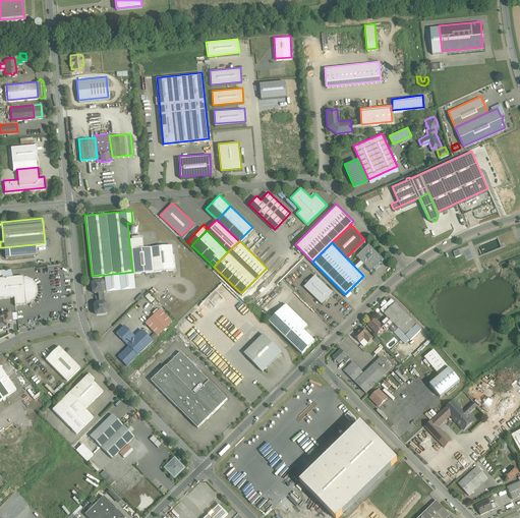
[(170,243),(129,247),(132,272),(173,268),(170,243)]
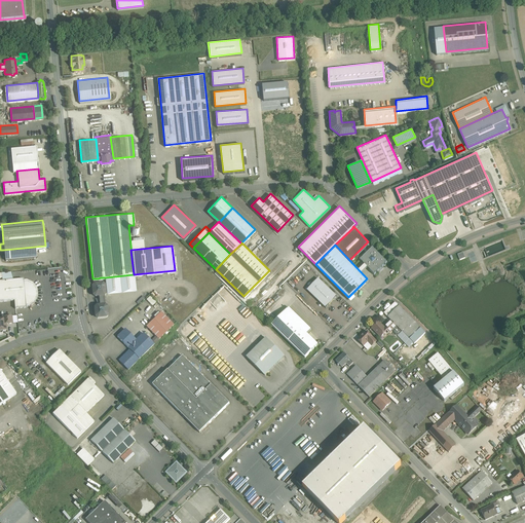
[(386,260),(372,246),(359,258),(373,272),(386,260)]
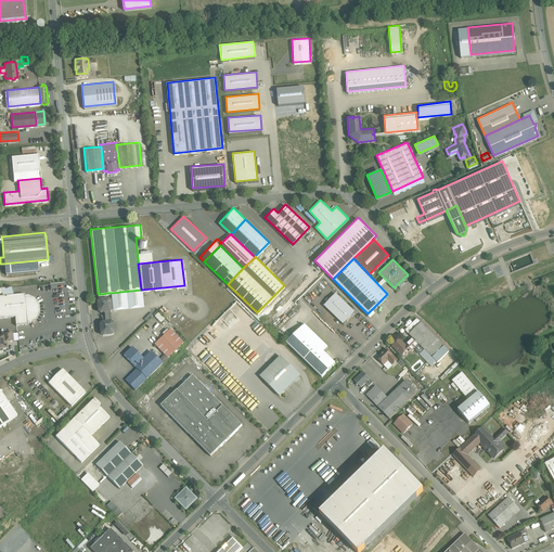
[(12,284),(0,285),(0,291),(1,291),(1,294),(13,293),(12,284)]
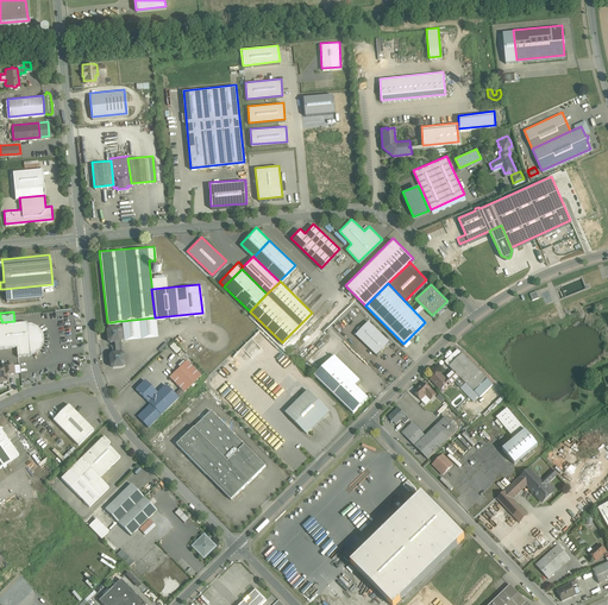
[(121,321),(123,339),(156,335),(155,317),(121,321)]
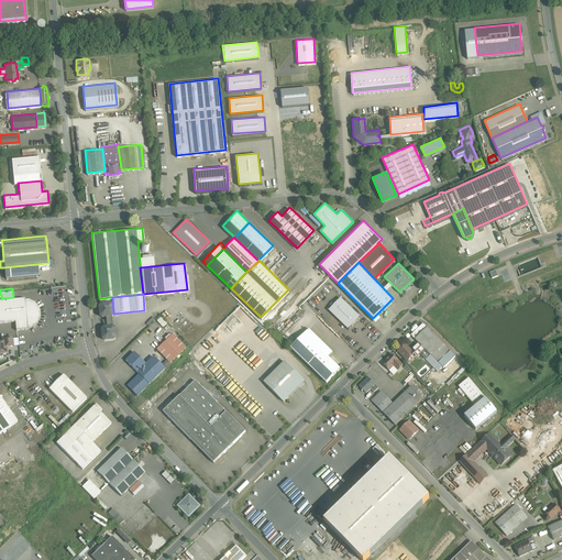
[(1,298),(0,297),(0,320),(14,319),(15,328),(28,327),(26,325),(24,297),(24,296),(1,298)]
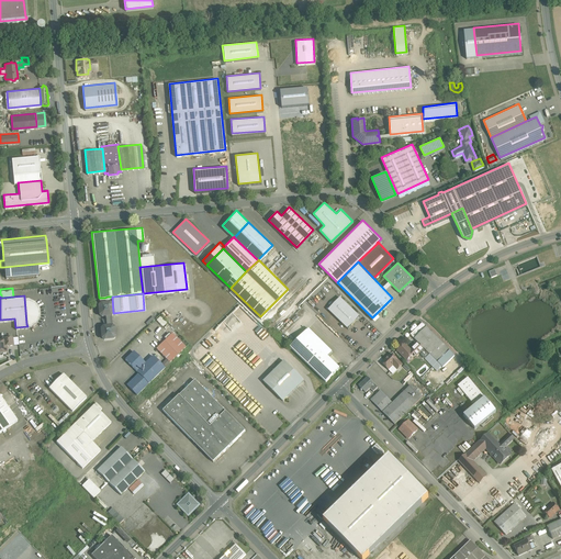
[(359,314),(339,295),(327,308),(347,327),(359,314)]
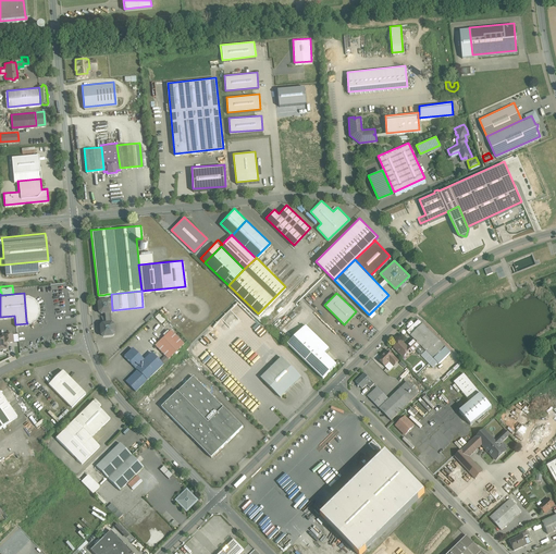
[(34,297),(27,294),(24,294),(26,321),(29,321),(36,317),(39,310),(38,303),(34,297)]
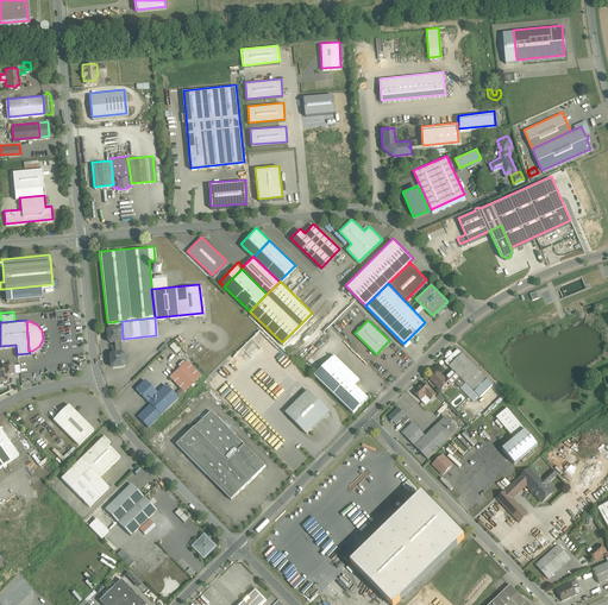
[(117,321),(113,322),(113,326),(107,326),(106,328),(107,338),(110,340),(114,340),(119,339),(121,336),(120,327),(118,325),(117,325),(117,321)]
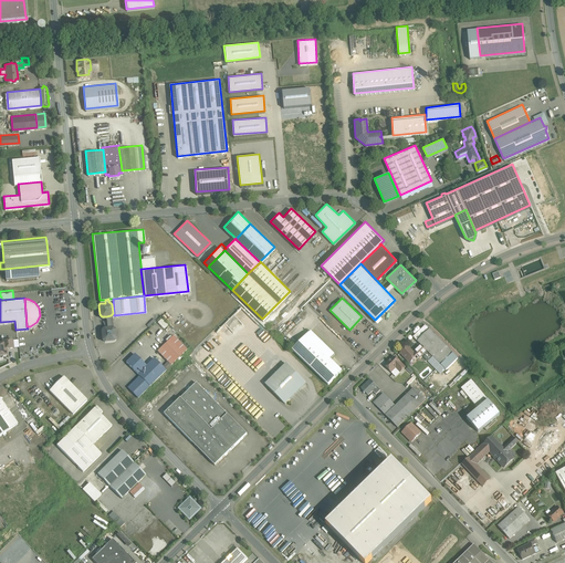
[(106,326),(103,326),(101,329),(102,337),(104,340),(113,339),(115,336),(114,327),(112,325),(111,315),(106,316),(106,326)]
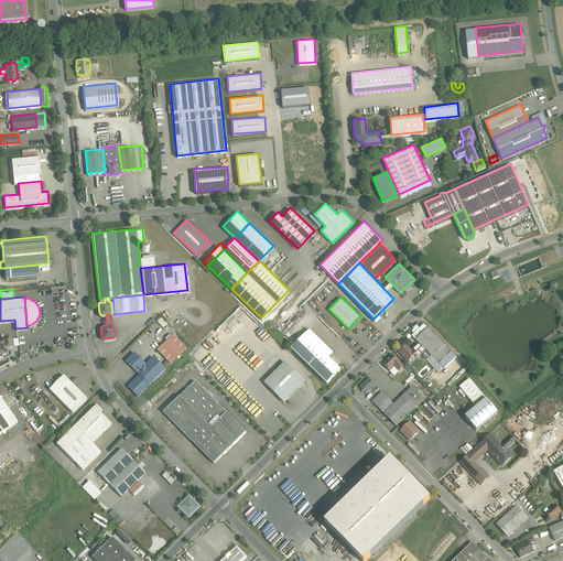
[(166,321),(160,315),(155,319),(162,325),(166,321)]
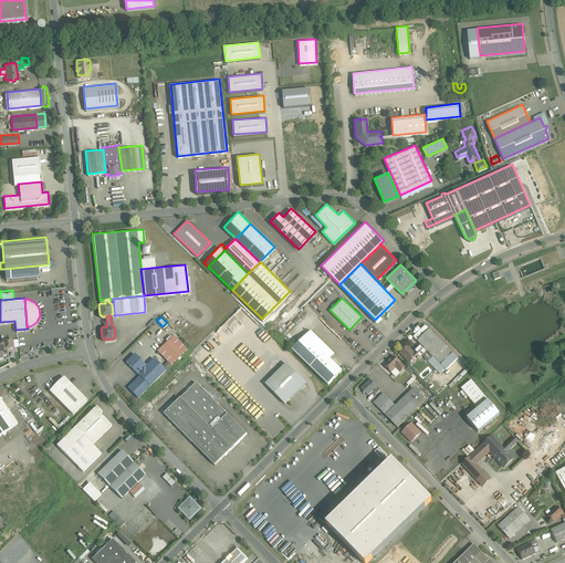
[(452,351),(426,324),(424,324),(414,333),(414,335),(416,339),(420,343),(426,348),(440,363),(452,351)]
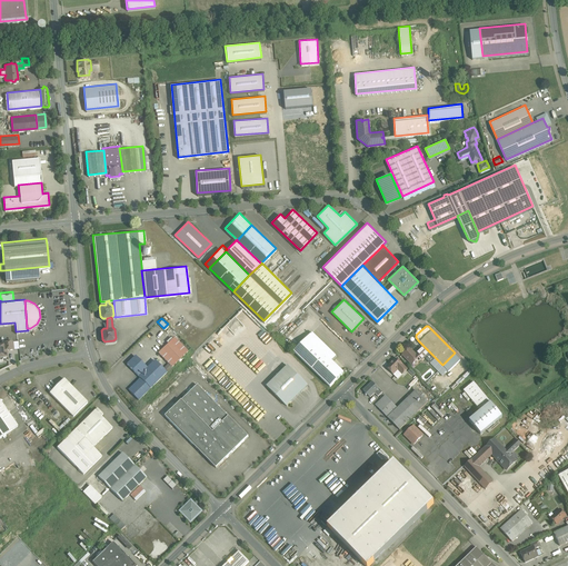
[(336,354),(311,330),(307,335),(331,358),(336,354)]
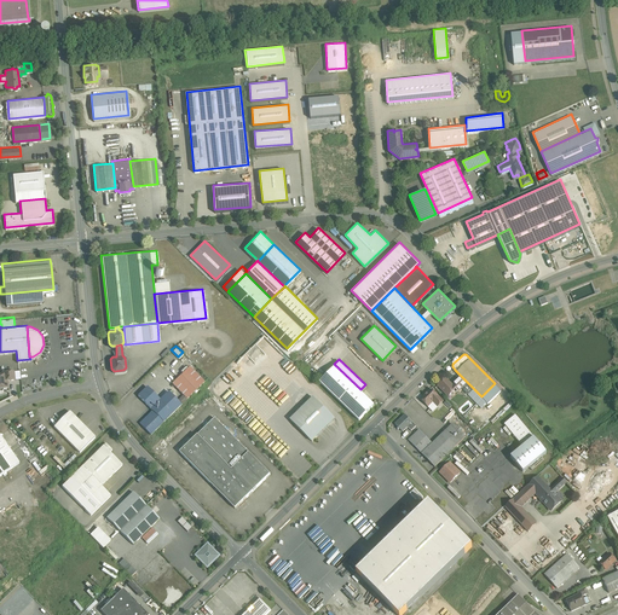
[(203,379),(189,364),(171,381),(186,396),(203,379)]
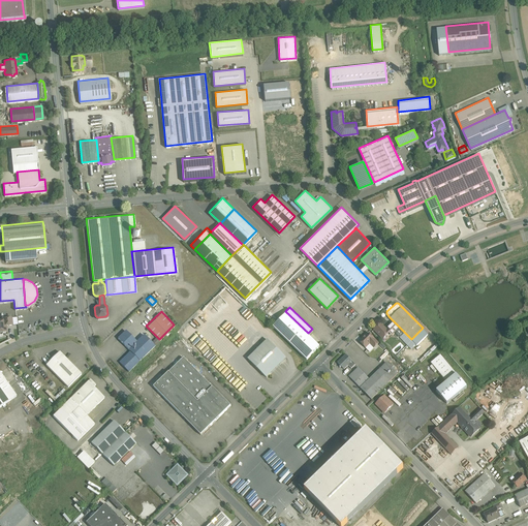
[(308,333),(285,311),(273,325),(306,358),(318,344),(308,333)]
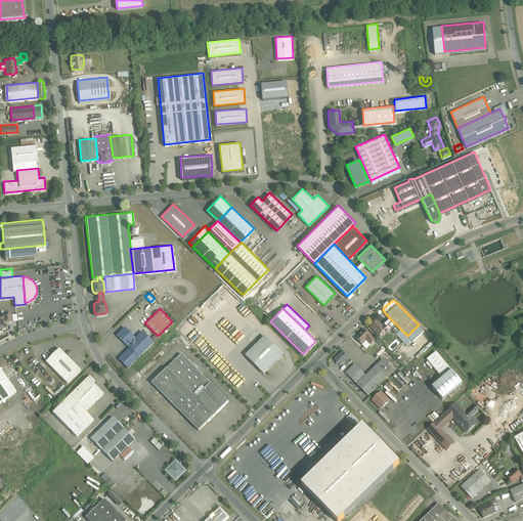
[(382,324),(376,317),(369,324),(378,333),(379,333),(380,333),(382,331),(381,331),(385,327),(382,324)]
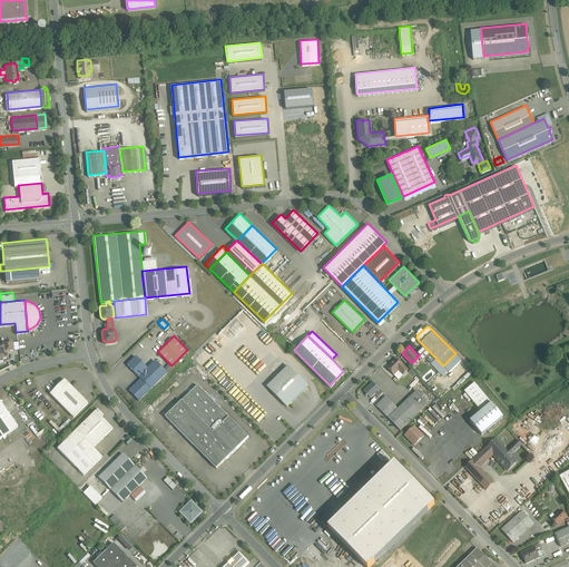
[(423,345),(420,350),(419,350),(415,353),(419,355),(421,359),(429,351),(423,345)]
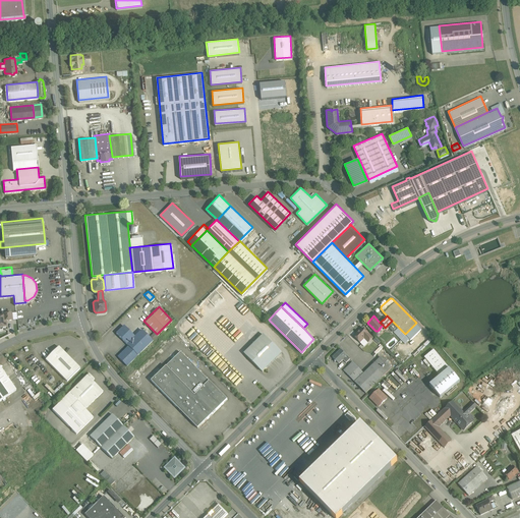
[(133,334),(123,324),(115,331),(126,342),(133,334)]
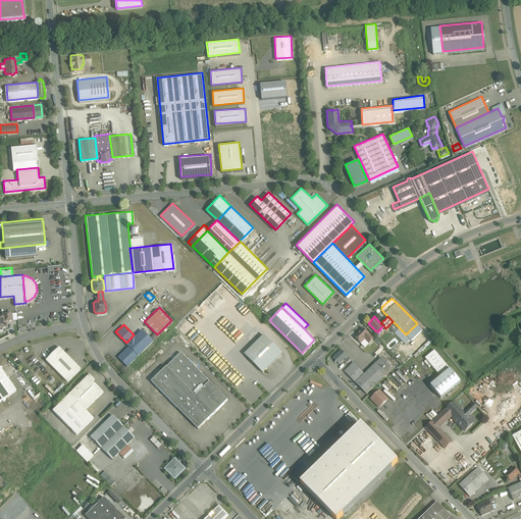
[(362,325),(354,334),(360,341),(364,336),(368,341),(372,335),(362,325)]
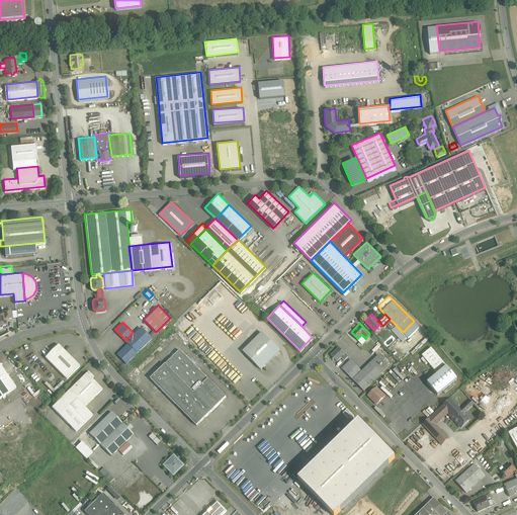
[(133,332),(125,340),(127,342),(136,351),(151,336),(148,333),(140,326),(133,332)]
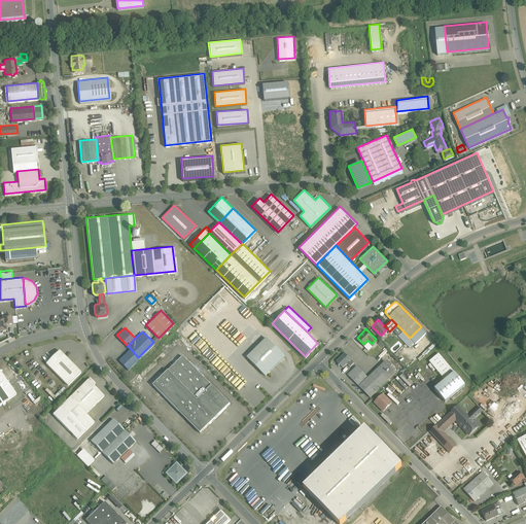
[(266,336),(246,355),(265,374),(284,354),(266,336)]
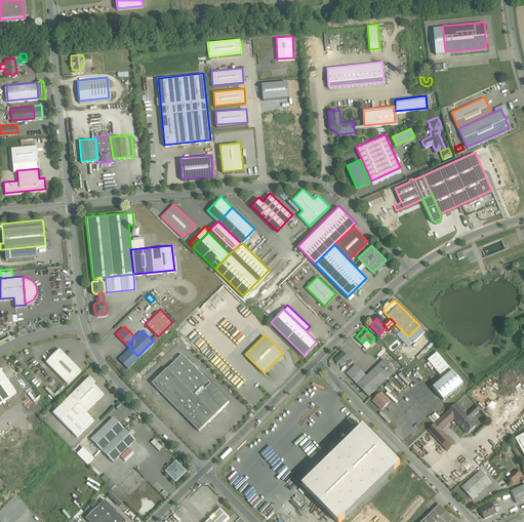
[(80,369),(57,347),(44,360),(67,382),(80,369)]
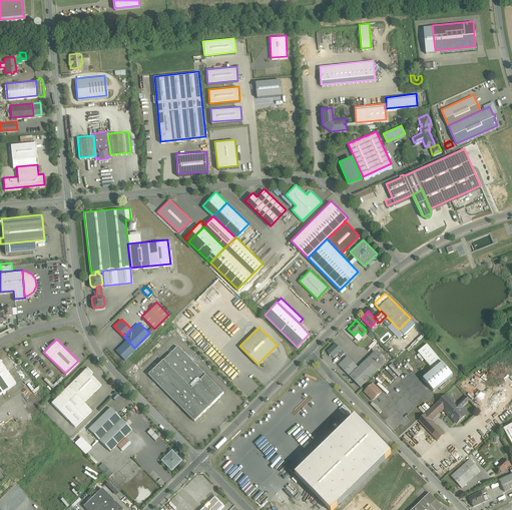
[(126,339),(115,350),(123,358),(134,348),(126,339)]
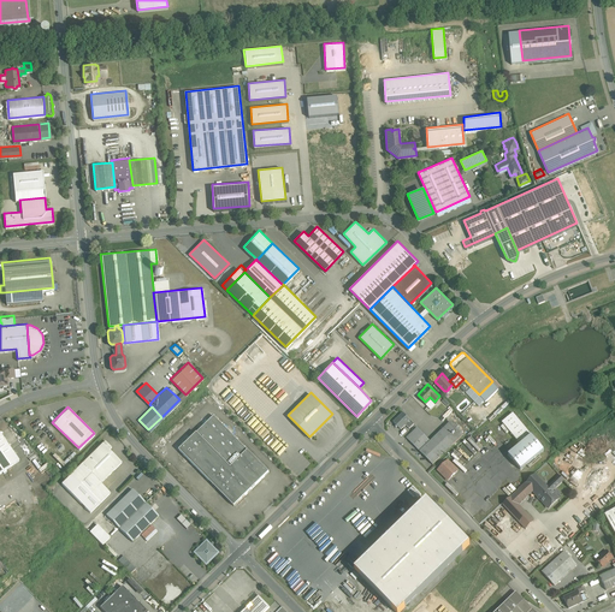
[(402,410),(392,420),(395,422),(395,425),(397,425),(400,427),(404,422),(408,426),(413,421),(402,410)]
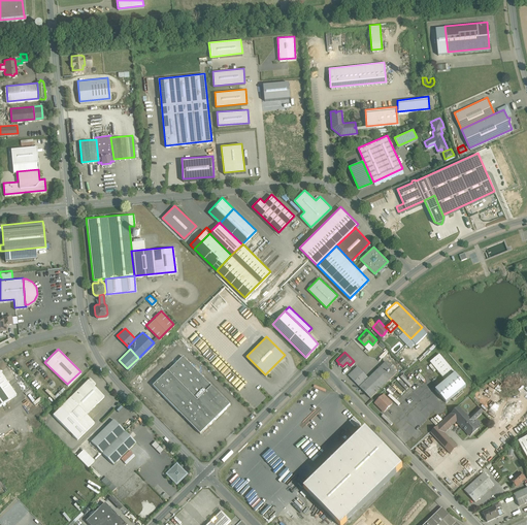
[(455,371),(438,352),(429,360),(445,379),(455,371)]
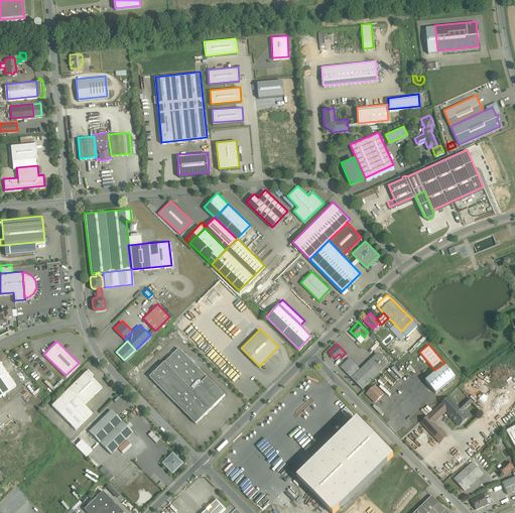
[(224,393),(178,346),(149,375),(173,400),(183,391),(205,412),(224,393)]
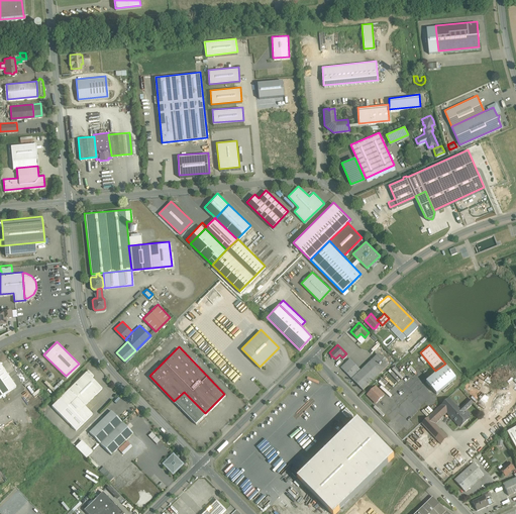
[(388,363),(377,351),(370,358),(380,370),(388,363)]
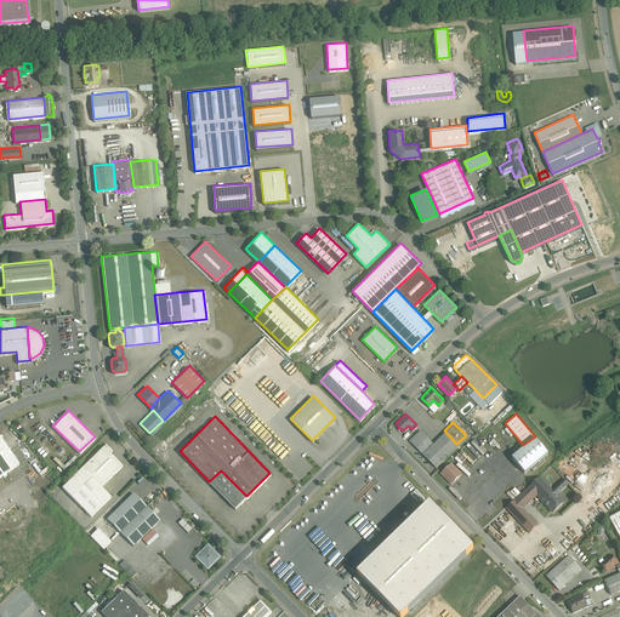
[(432,443),(420,429),(409,439),(434,466),(456,444),(444,430),(432,443)]
